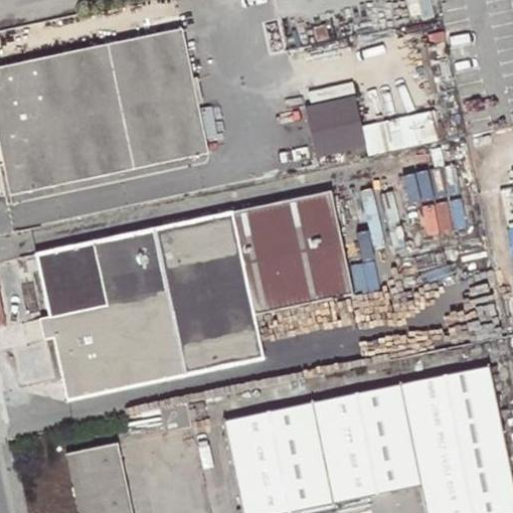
[(182,26),(0,65),(0,147),(10,194),(209,150),(203,126),(216,123),(212,106),(200,109),(182,26)]
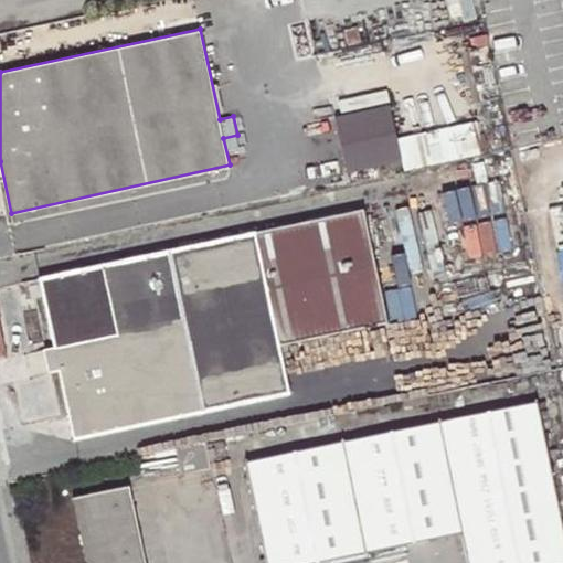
[(403,157),(392,102),(337,113),(349,168),(403,157)]
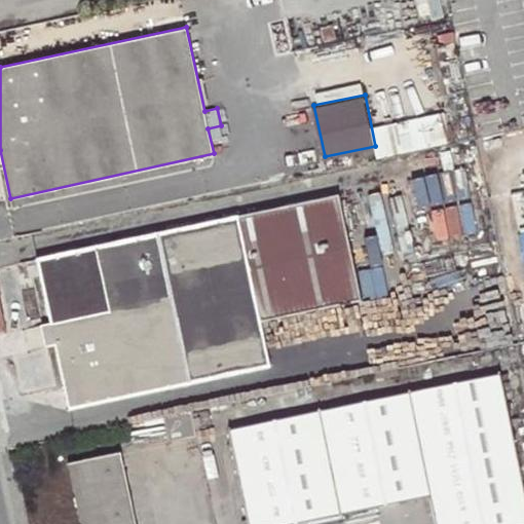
[(339,192),(21,260),(25,275),(40,271),(51,322),(55,342),(65,383),(71,409),(270,365),(261,321),(361,299),(339,192)]
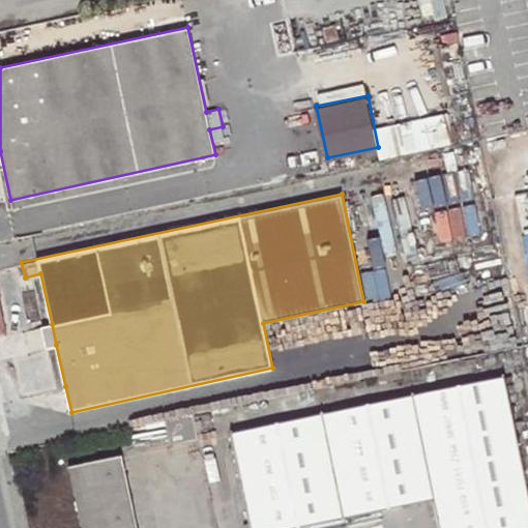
[(56,345),(52,324),(40,327),(46,347),(56,345)]
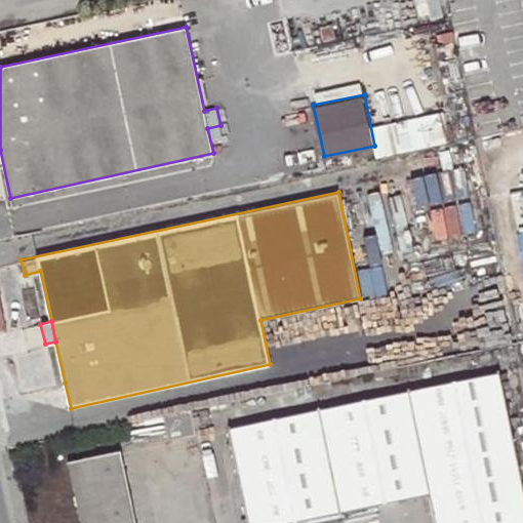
[(522,489),(497,372),(230,429),(249,522),(289,522),(429,493),(435,522),(522,522),(522,489)]
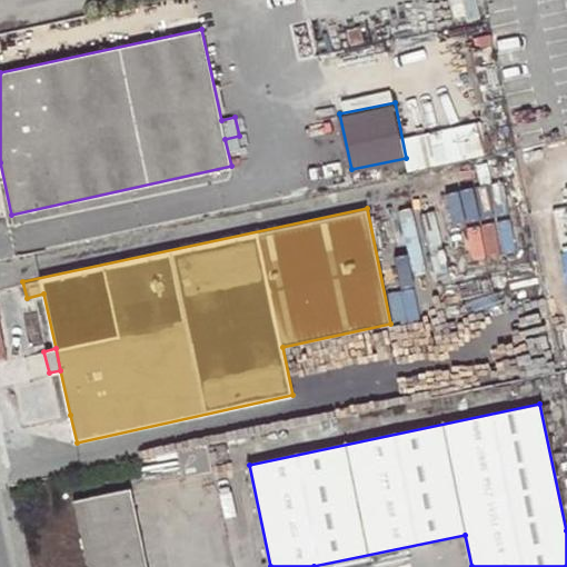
[(208,443),(179,448),(186,478),(215,471),(208,443)]
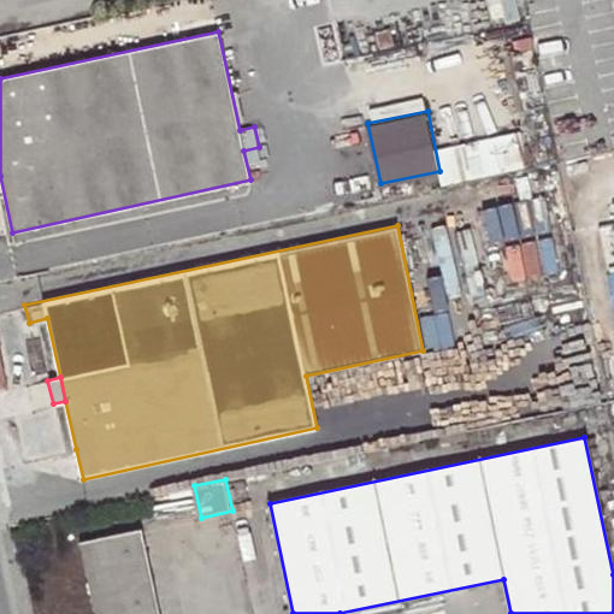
[(159,613),(143,530),(80,543),(93,613),(159,613)]
